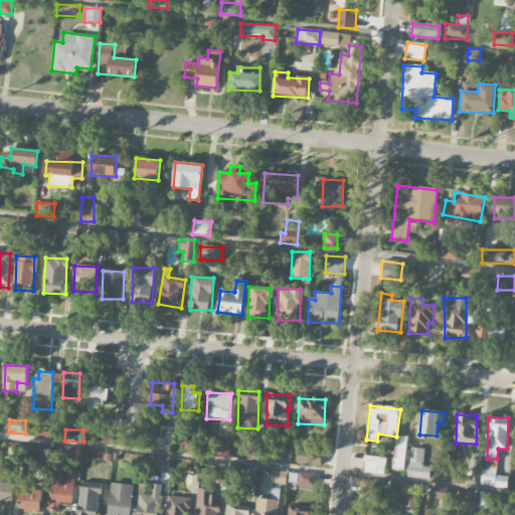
[(396,455),(405,455),(406,438),(397,437),(396,455)]
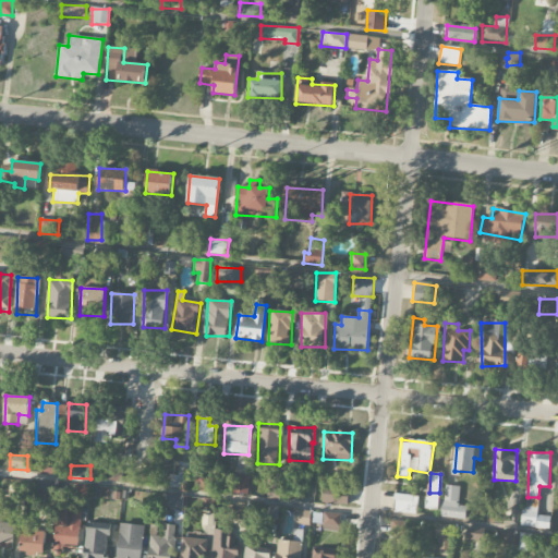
[(231,494),(249,495),(249,476),(232,475),(231,494)]
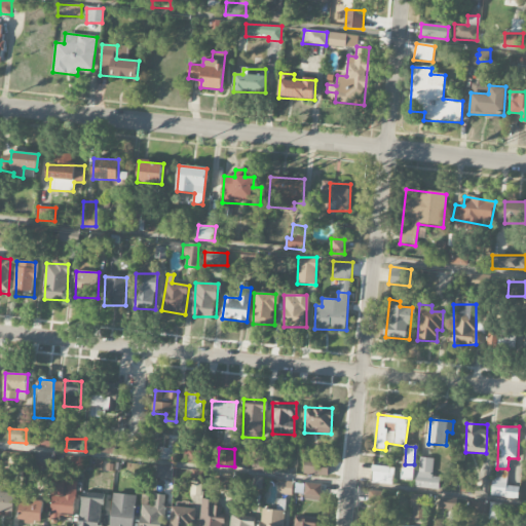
[(84,458),(71,456),(69,471),(82,473),(84,458)]
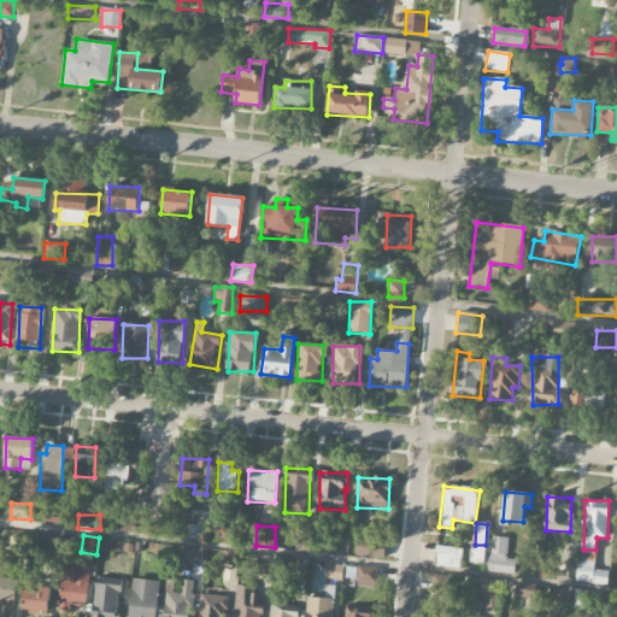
[(357,557),(385,559),(386,540),(358,538),(357,557)]
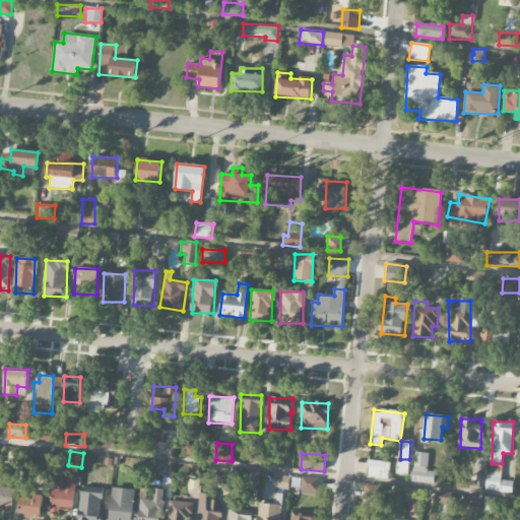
[(428,471),(429,453),(412,453),(411,482),(434,483),(435,471),(428,471)]
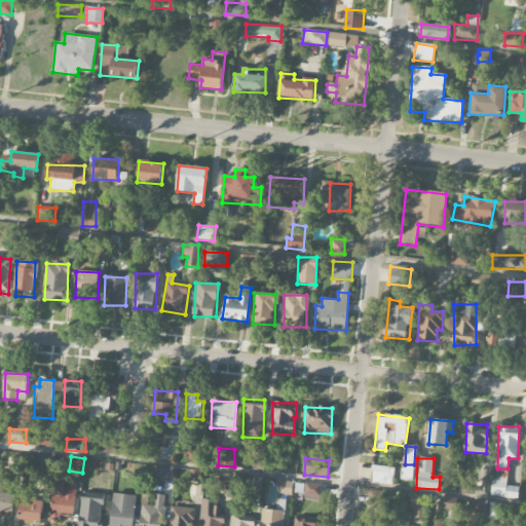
[(392,485),(393,467),(372,466),(371,483),(392,485)]
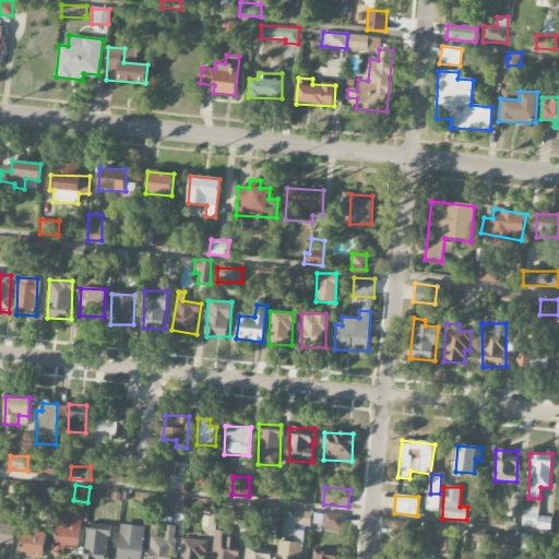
[(183,497),(167,497),(166,509),(183,509),(183,497)]
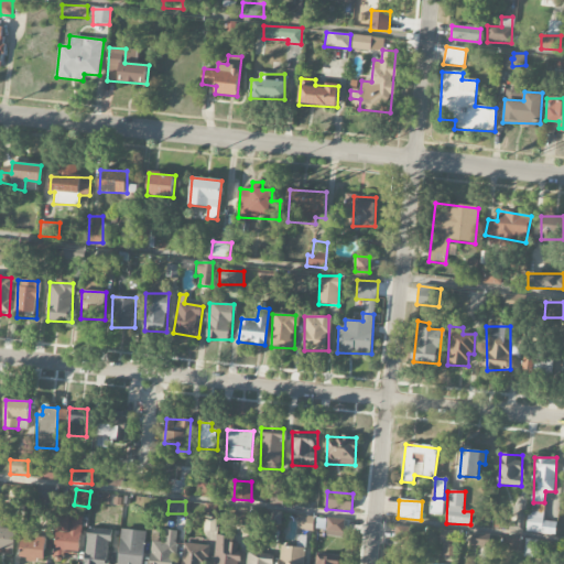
[(557,522),(543,520),(544,505),(531,503),(529,531),(556,534),(557,522)]
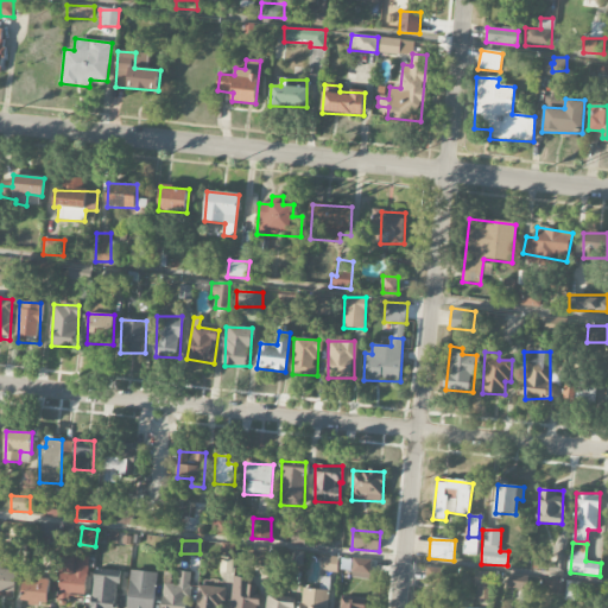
[(0,597),(14,599),(16,571),(5,570),(6,546),(0,546),(0,597)]
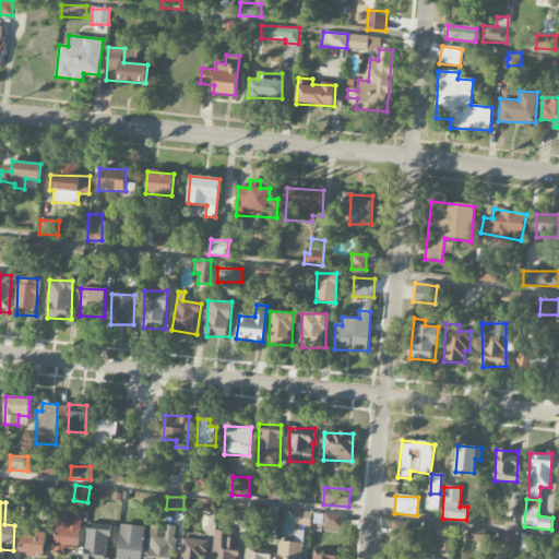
[(57,510),(54,556),(63,557),(63,549),(79,550),(81,512),(57,510)]
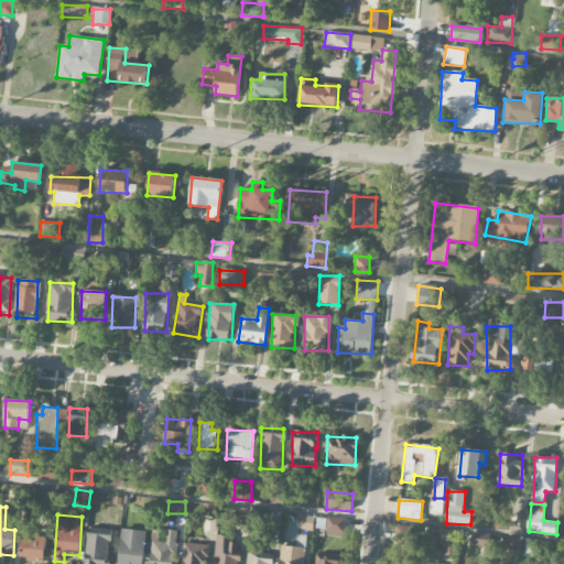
[(314,518),(300,516),(299,530),(313,532),(314,518)]
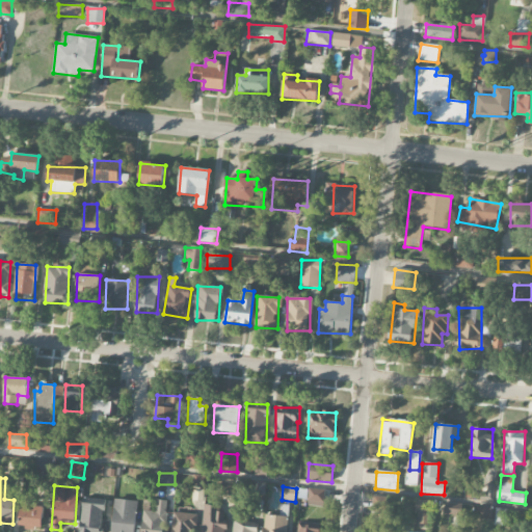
[(325,490),(308,489),(308,506),(324,507),(325,490)]
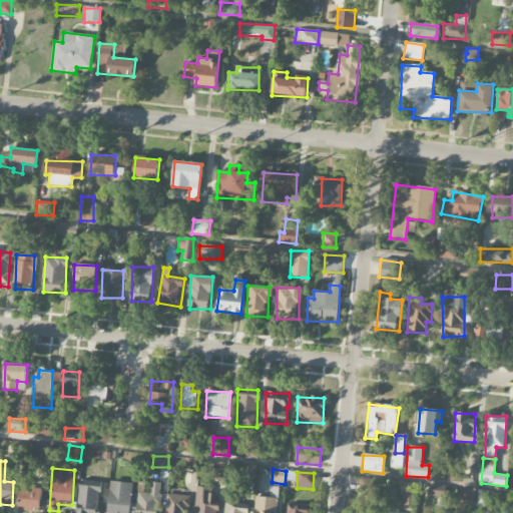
[(372,500),(374,479),(360,478),(358,498),(372,500)]
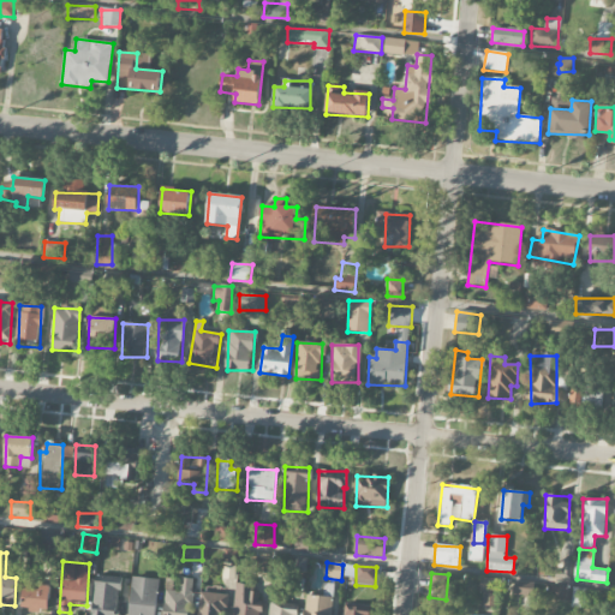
[(155,614),(157,579),(131,578),(130,614),(155,614)]
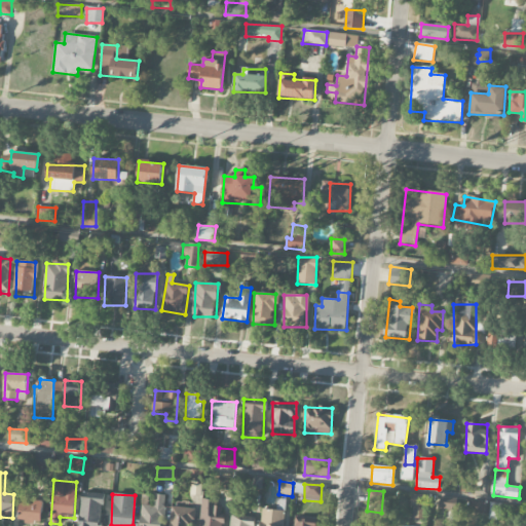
[(163,525),(165,495),(155,494),(154,505),(141,504),(139,525),(163,525)]
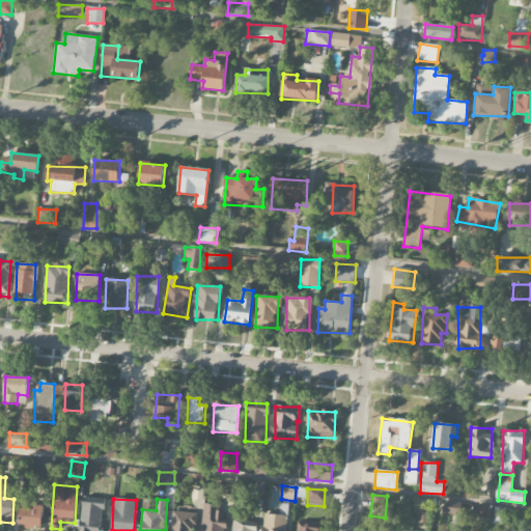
[(430,501),(416,499),(414,523),(428,524),(430,501)]
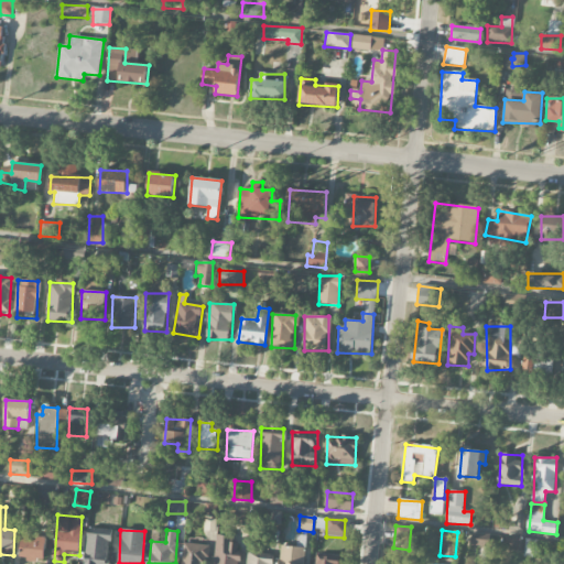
[(84,563),(107,563),(110,535),(88,533),(84,563)]
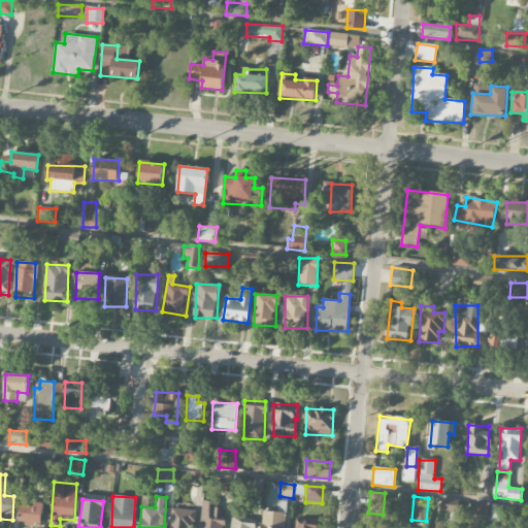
[(200,527),(225,527),(226,516),(220,516),(220,502),(202,501),(200,527)]
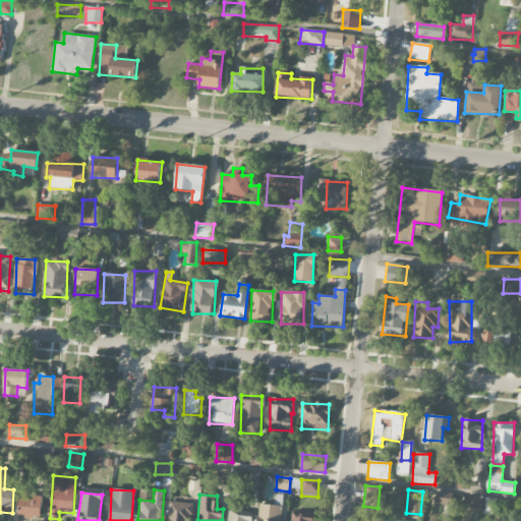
[(42,518),(43,498),(19,497),(19,517),(42,518)]
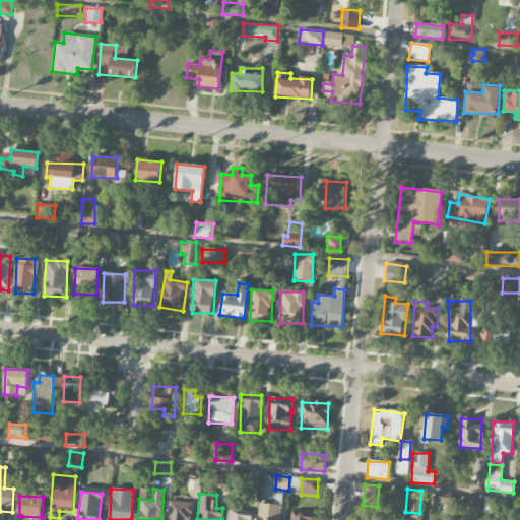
[(498,501),(484,500),(483,513),(497,513),(498,501)]
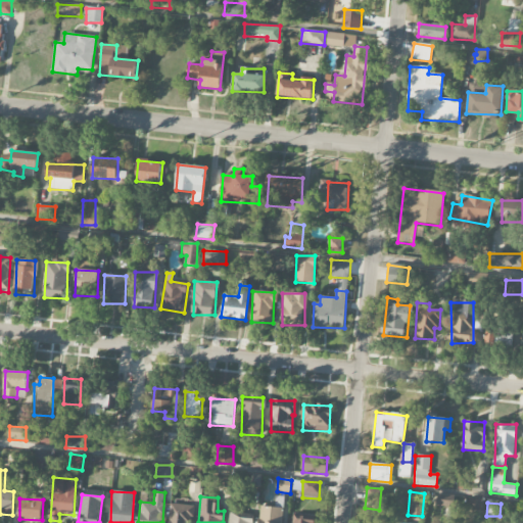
[(169,522),(190,522),(191,505),(170,505),(169,522)]
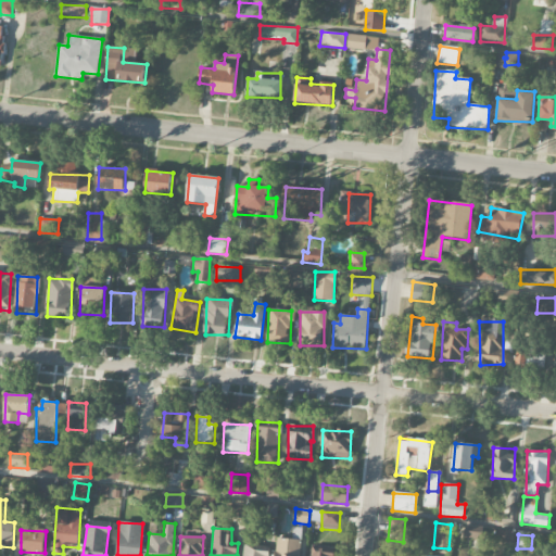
[(299,555),(300,540),(276,539),(275,555),(299,555)]
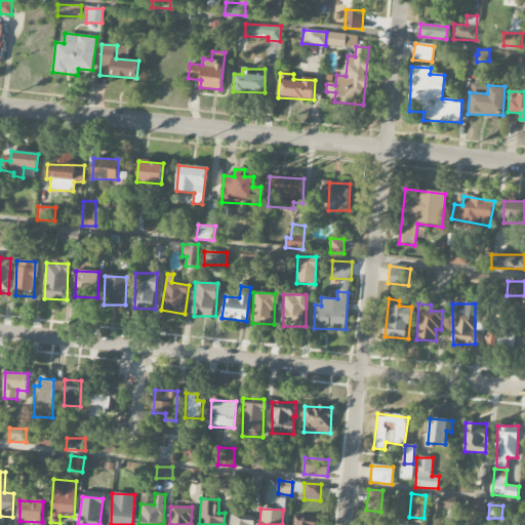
[(253,524),(253,516),(230,515),(229,524),(253,524)]
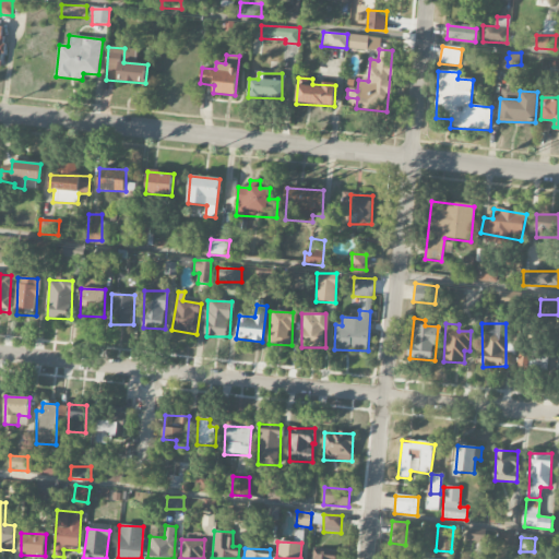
[(335,558),(336,550),(312,549),(311,558),(335,558)]
